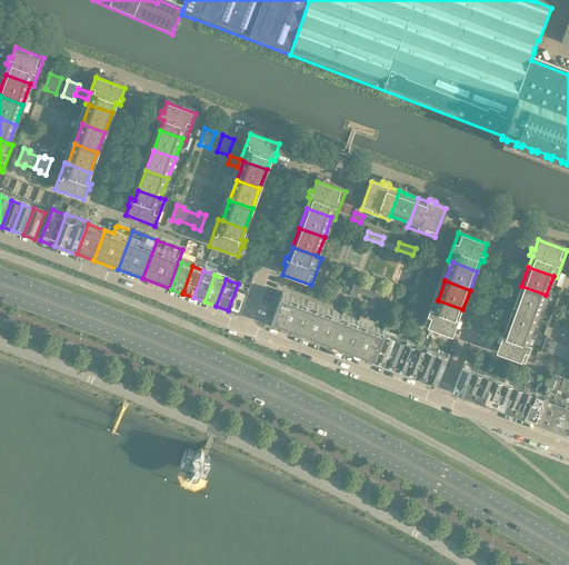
[(240,315),(250,288),(238,284),(228,310),(240,315)]
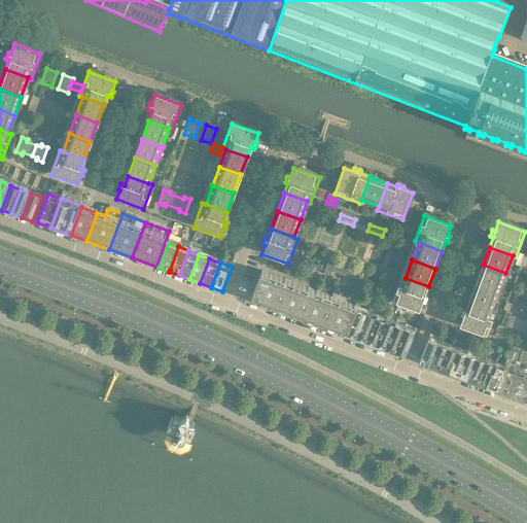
[(357,289),(362,275),(328,263),(323,277),(329,279),(331,274),(353,282),(351,287),(357,289)]
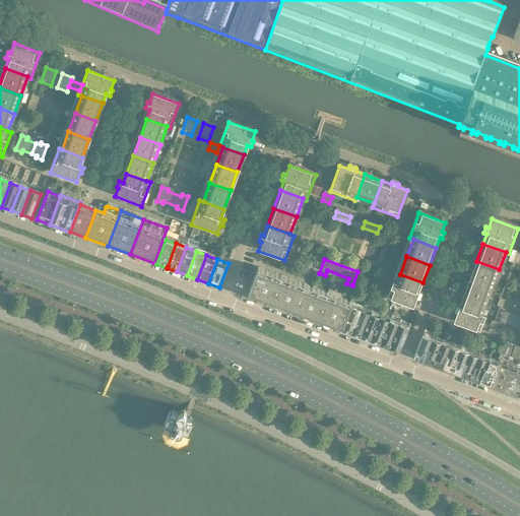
[(499,269),(476,261),(469,279),(493,288),(499,269)]
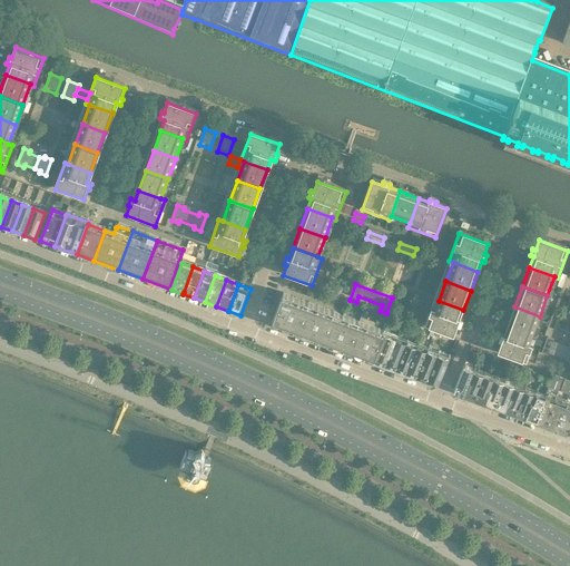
[(272,327),(297,337),(308,306),(283,296),(272,327)]
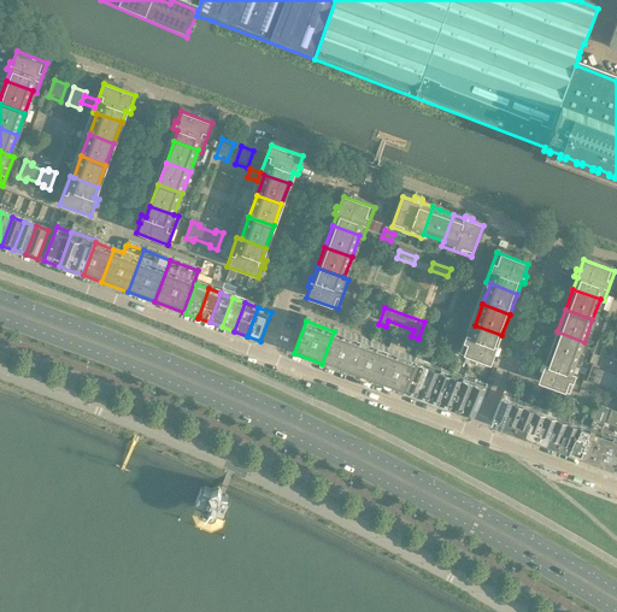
[(501,335),(475,325),(471,324),(459,354),(491,365),(495,354),(498,355),(499,354),(500,348),(498,347),(501,335)]
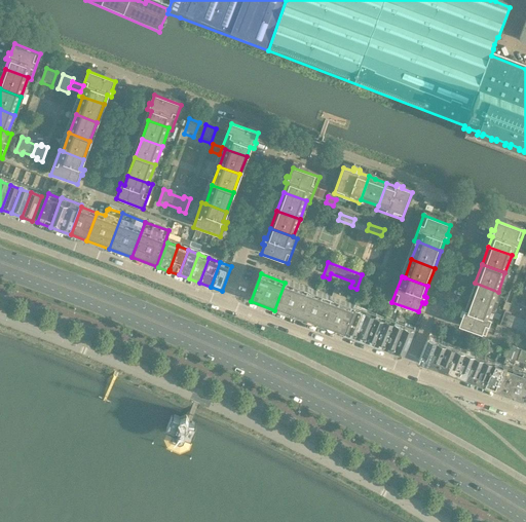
[(307,291),(285,283),(274,310),(297,319),(307,291)]
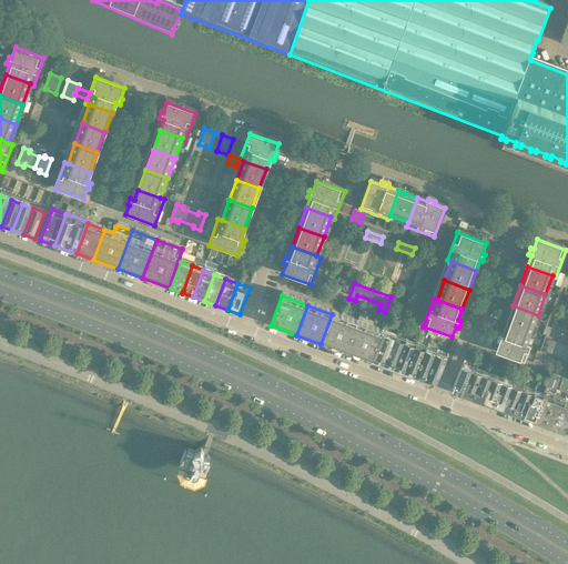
[(538,315),(513,305),(506,325),(530,334),(538,315)]
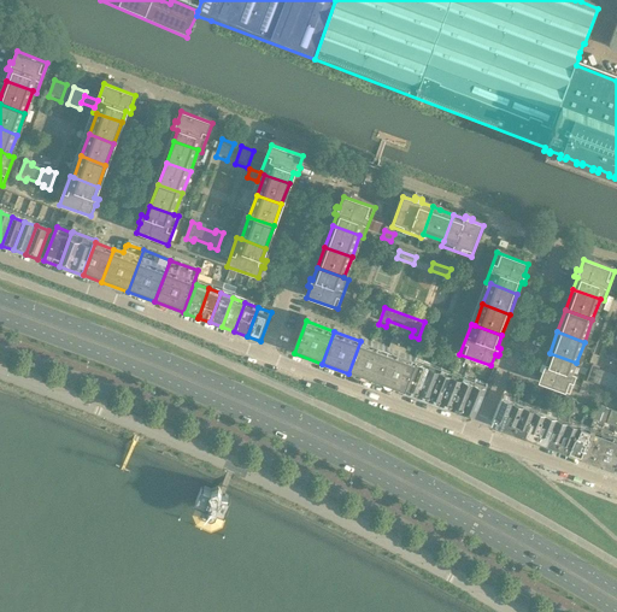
[(388,351),(360,341),(348,374),(376,384),(388,351)]
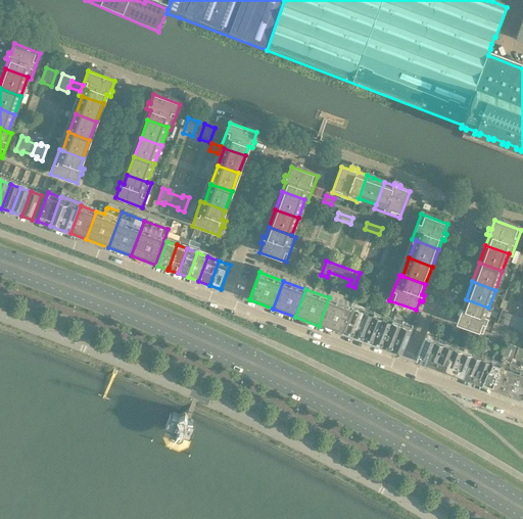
[(352,307),(329,297),(319,326),(342,334),(352,307)]
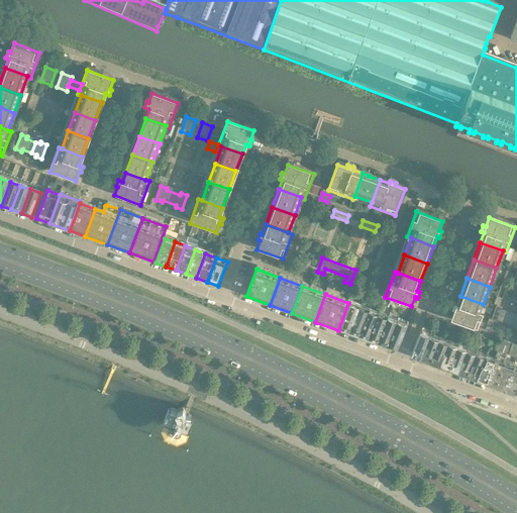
[(483,304),(460,296),(456,305),(454,304),(454,305),(452,310),(454,311),(451,321),(478,330),(487,305),(483,304)]
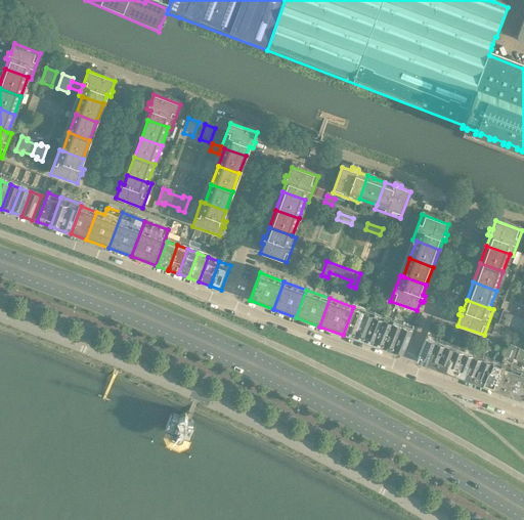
[(355,308),(344,335),(354,339),(365,312),(355,308)]
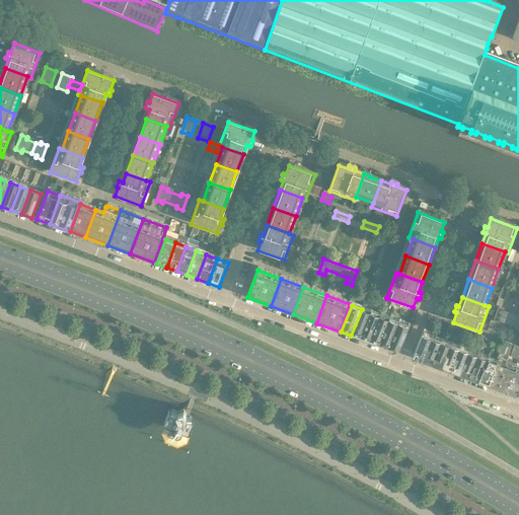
[(362,309),(351,336),(360,339),(371,312),(362,309)]
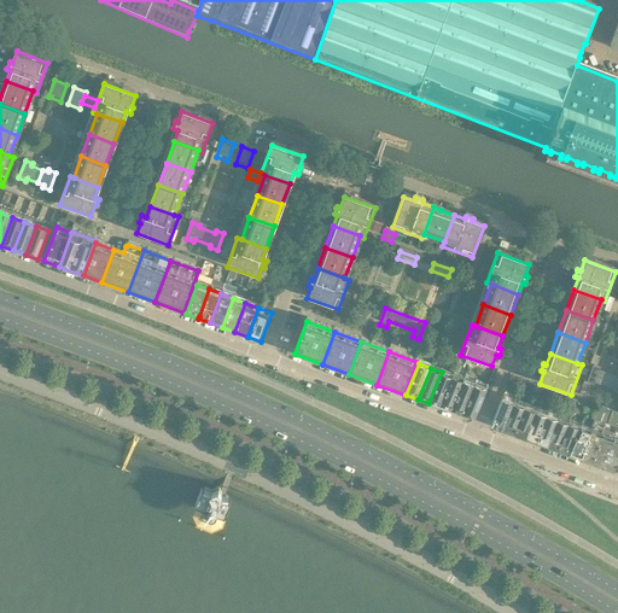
[(611,395),(617,397),(617,378),(616,380),(600,374),(600,372),(593,369),(587,386),(594,389),(595,386),(612,392),(611,395)]
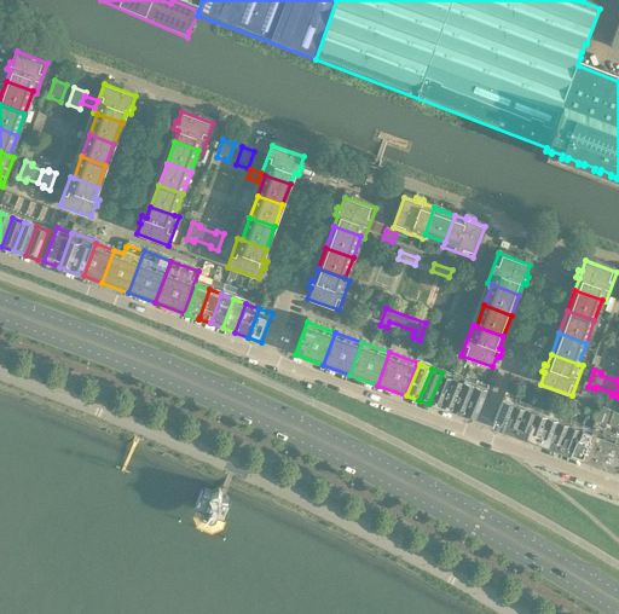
[(443,372),(429,404),(441,409),(453,377),(443,372)]
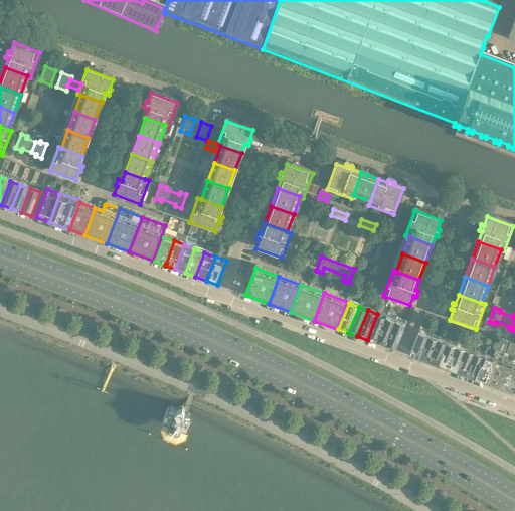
[(377,314),(367,340),(376,343),(387,317),(377,314)]
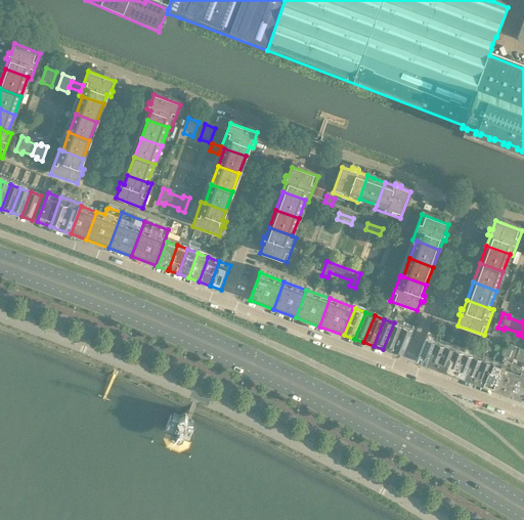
[(394,322),(383,349),(392,353),(403,327),(394,322)]
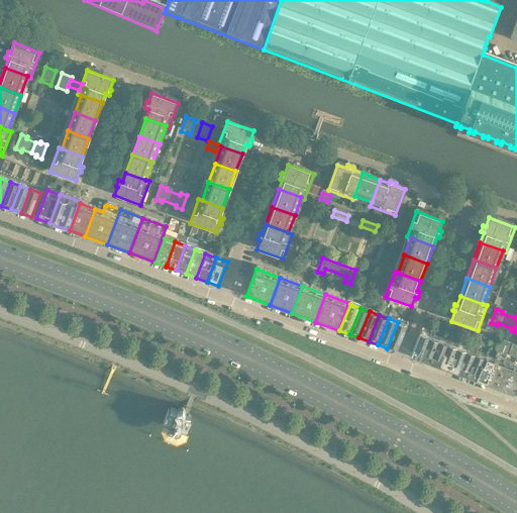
[(398,322),(387,348),(397,351),(408,325),(398,322)]
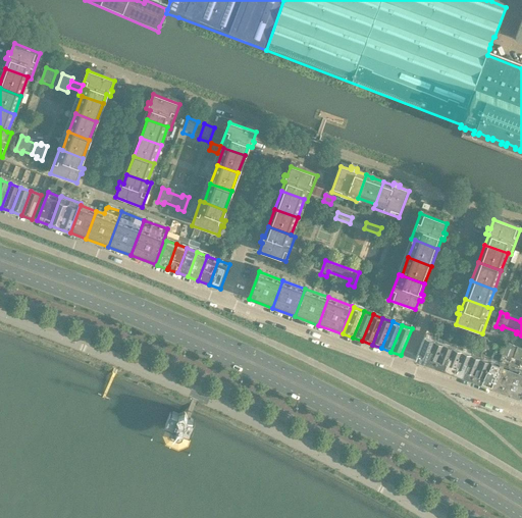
[(463,333),(451,328),(449,333),(458,337),(459,333),(462,335),(463,333)]
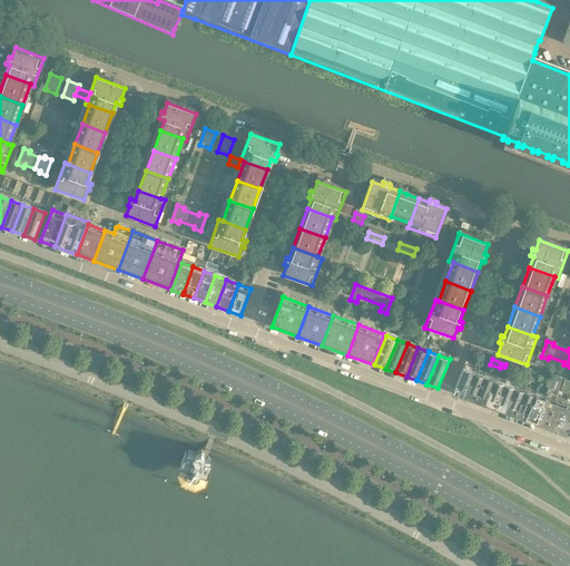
[(454,394),(464,398),(474,371),(464,368),(454,394)]
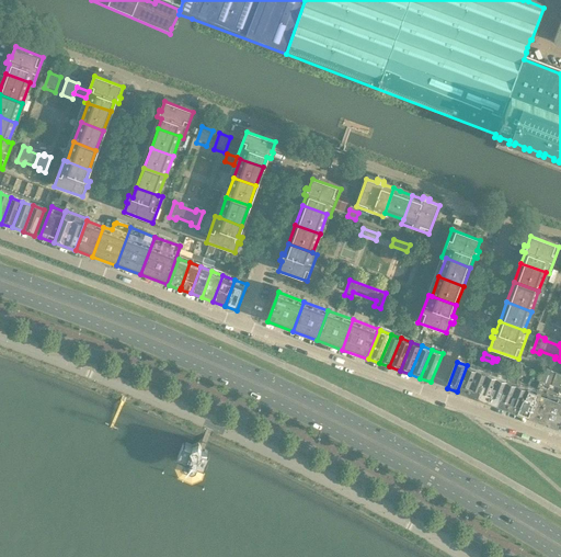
[(467,365),(457,391),(467,395),(476,373),(478,370),(467,365)]
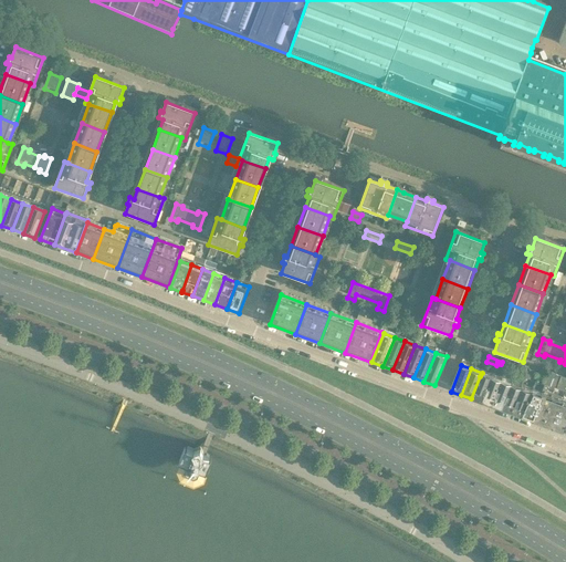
[(480,376),(471,398),(481,403),(491,376),(482,373),(480,376)]
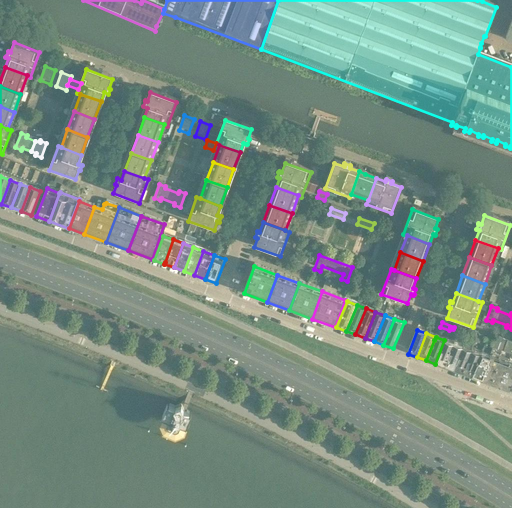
[(491,384),(498,364),(500,358),(495,356),(496,353),(499,354),(503,342),(496,339),(491,355),(490,354),(489,357),(481,381),(491,384)]
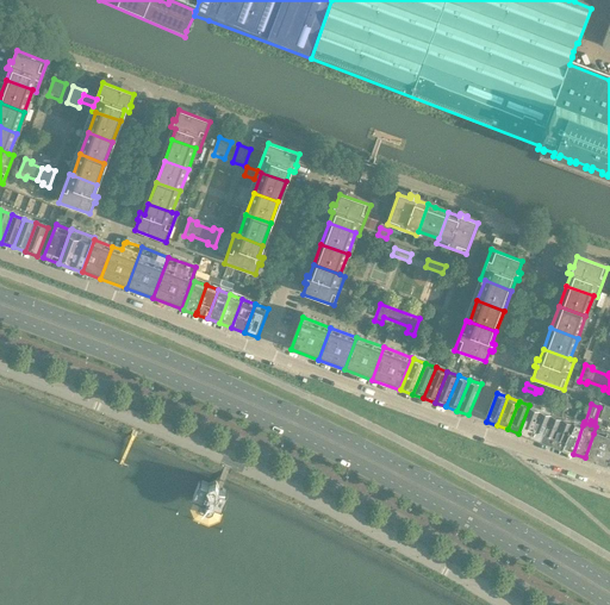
[(529,405),(518,434),(529,437),(539,412),(540,409),(529,405)]
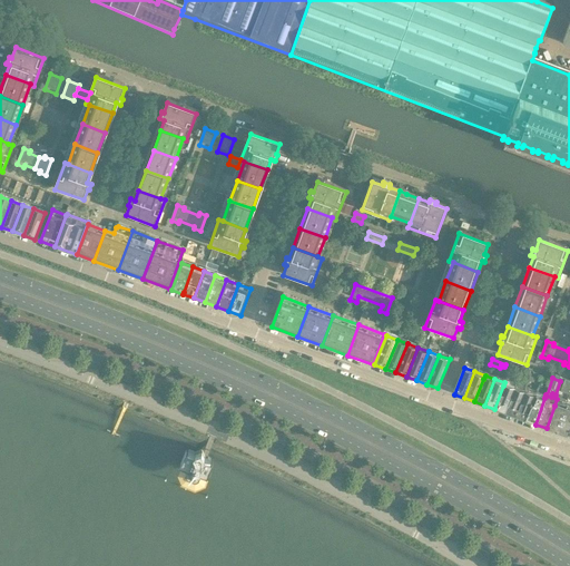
[(503,386),(494,409),(504,412),(514,387),(504,382),(503,386)]
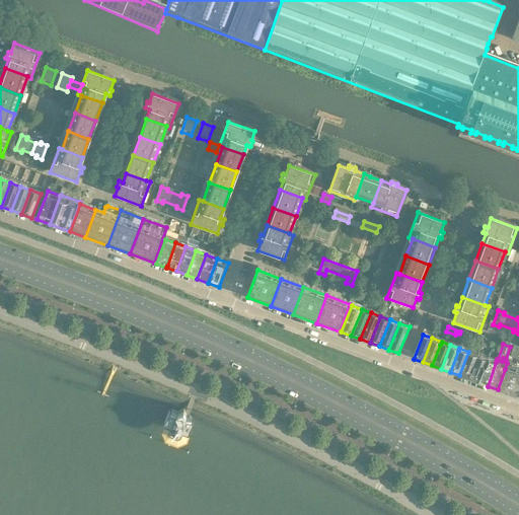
[(468,352),(459,375),(468,379),(477,355),(468,352)]
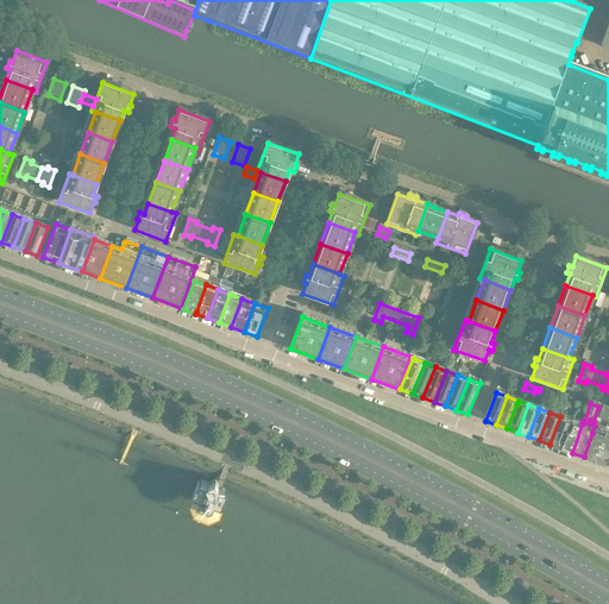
[(560,416),(550,445),(562,448),(571,425),(572,421),(560,416)]
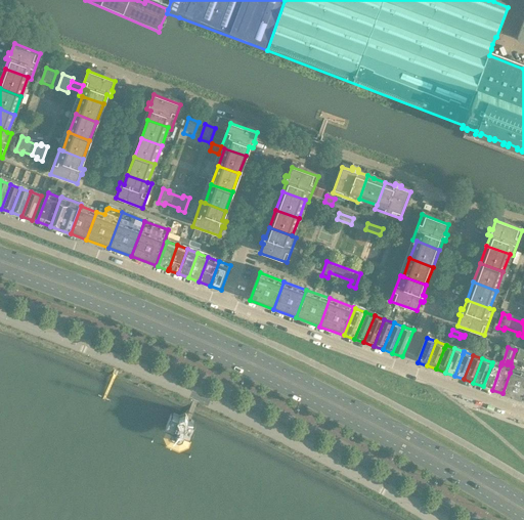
[(492,390),(500,365),(492,362),(491,365),(483,386),(492,390)]
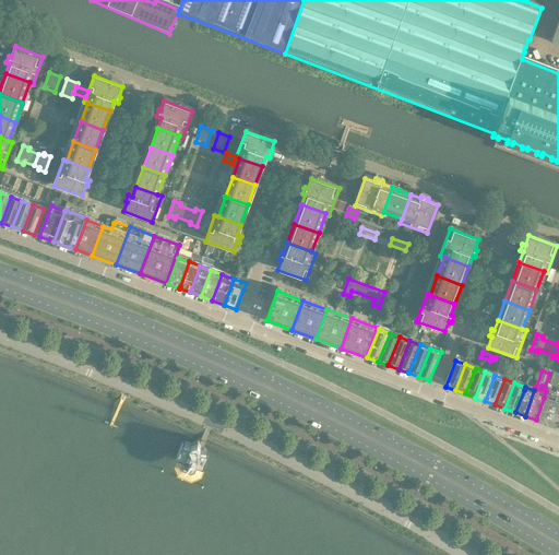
[(546,424),(555,398),(556,396),(546,391),(544,398),(536,420),(546,424)]
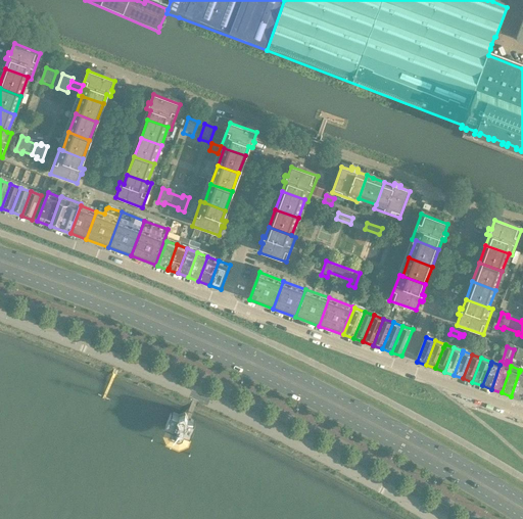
[(522,397),(522,393),(522,373),(519,372),(511,396),(521,399),(522,397)]
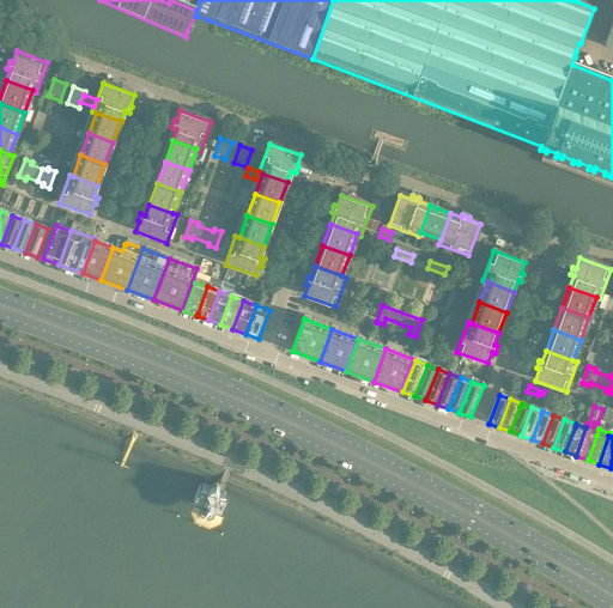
[(196,500),(194,508),(198,515),(210,521),(218,517),(220,510),(223,511),(226,503),(229,497),(226,496),(223,494),(219,492),(219,491),(218,490),(217,487),(216,486),(212,488),(210,488),(202,486),(200,486),(199,490),(194,500),(196,500)]
